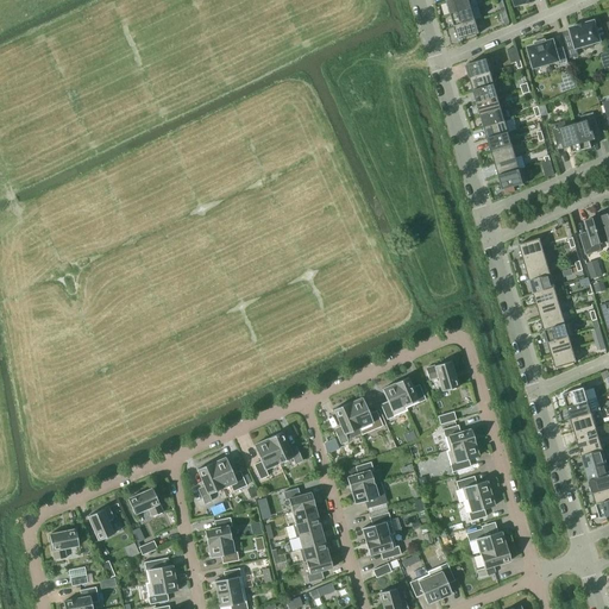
[(469,0),(452,0),(447,1),(451,14),(472,8),(469,0)]
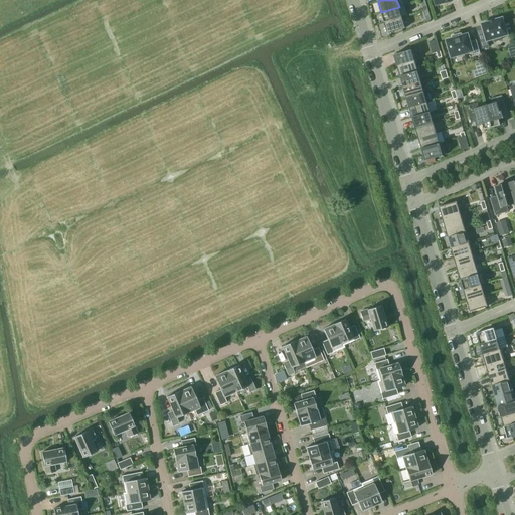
[(381,12),(384,22),(402,17),(399,7),(381,12)]
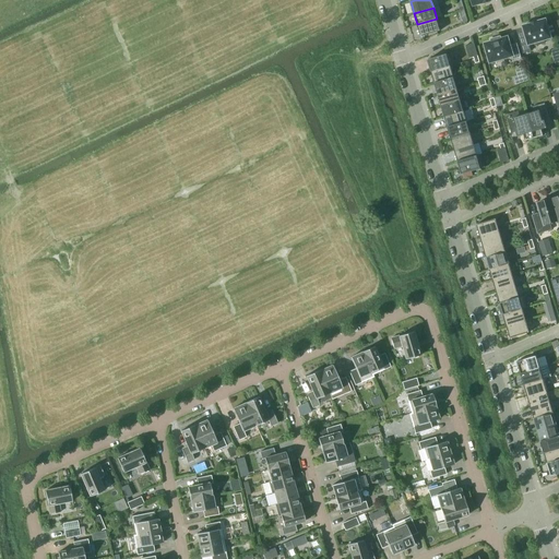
[(440,31),(437,19),(417,24),(421,36),(440,31)]
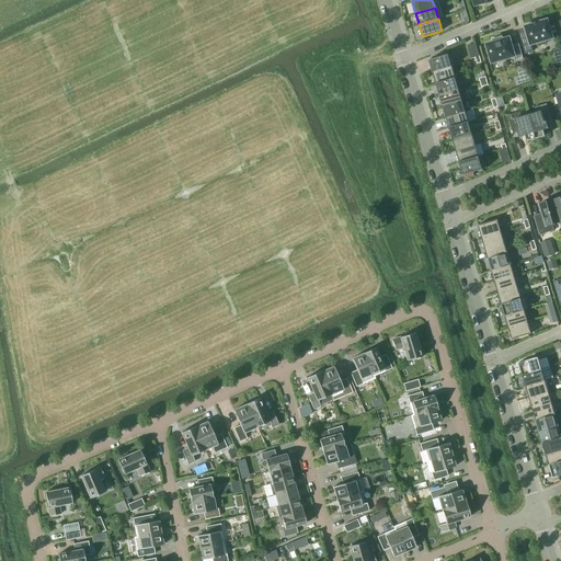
[(534,23),(525,26),(527,36),(522,38),(526,53),(533,52),(530,45),(538,43),(539,45),(547,43),(546,41),(553,38),(548,19),(539,22),(539,21),(533,23),(534,23)]
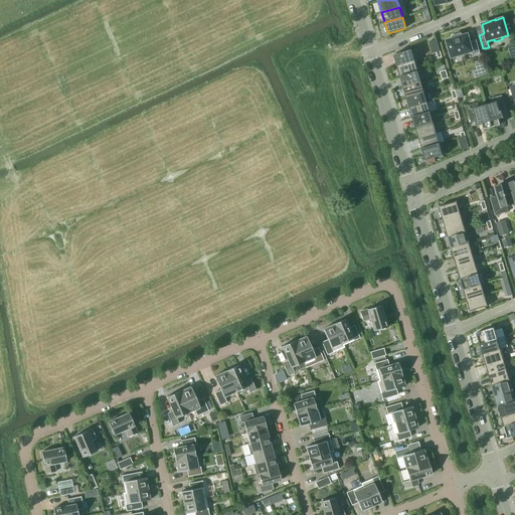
[(454,38),(447,40),(452,57),(472,51),(473,56),(480,54),(476,40),(470,42),(468,34),(461,36),(461,34),(453,36),(454,38)]
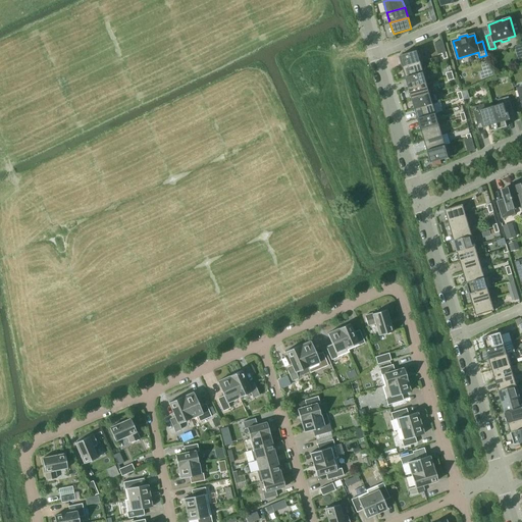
[(403,67),(421,61),(417,50),(400,56),(403,67)]
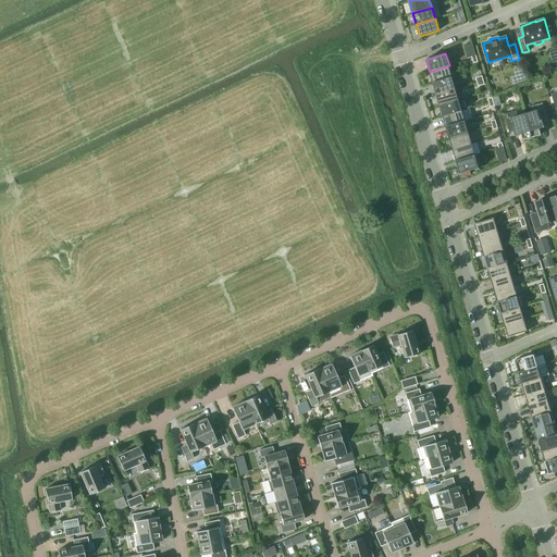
[(449,65),(430,72),(433,83),(453,77),(449,65)]
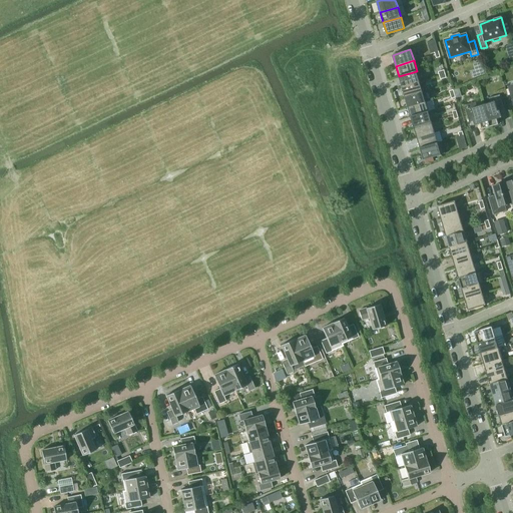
[(417,71),(399,76),(402,86),(420,81),(417,71)]
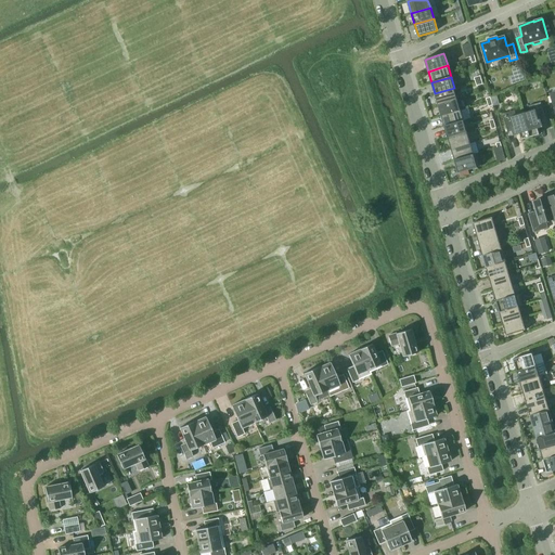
[(454,88),(435,93),(438,105),(457,99),(457,100),(462,99),(459,87),(454,88)]
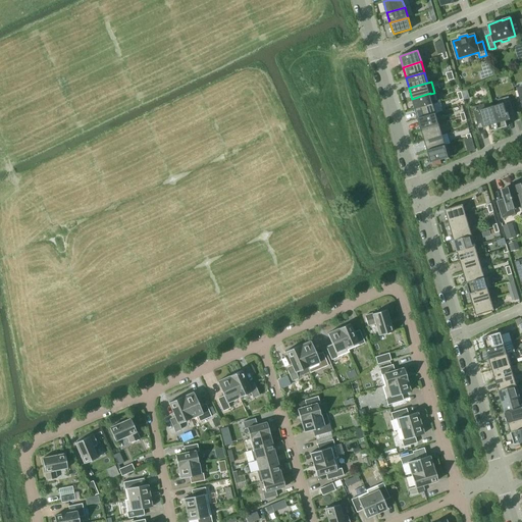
[(430,93),(412,99),(415,109),(433,104),(430,94),(430,93)]
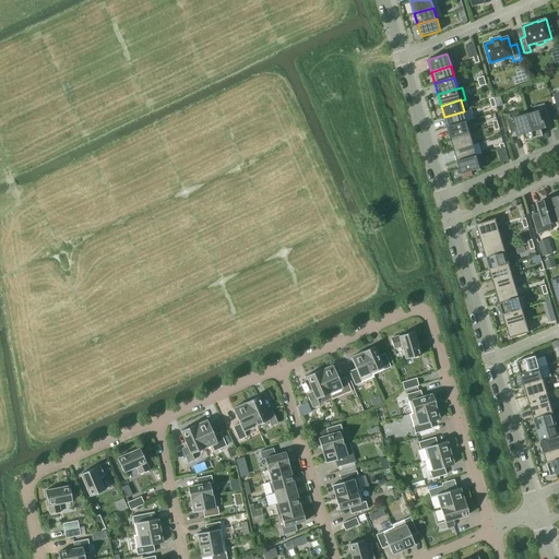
[(534,111),(527,114),(534,138),(544,135),(540,125),(550,122),(545,103),(533,107),(534,111)]
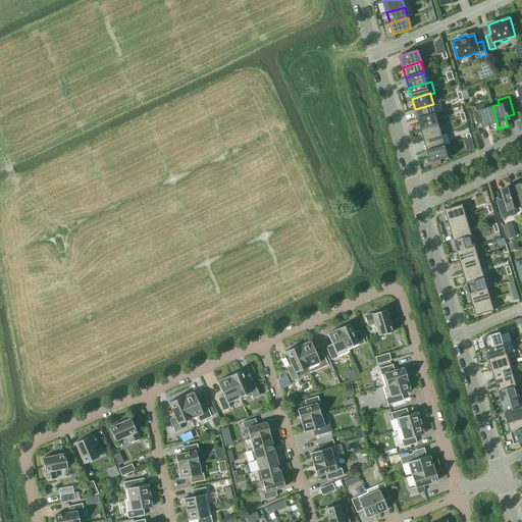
[(433,104),(415,109),(418,118),(436,113),(433,104)]
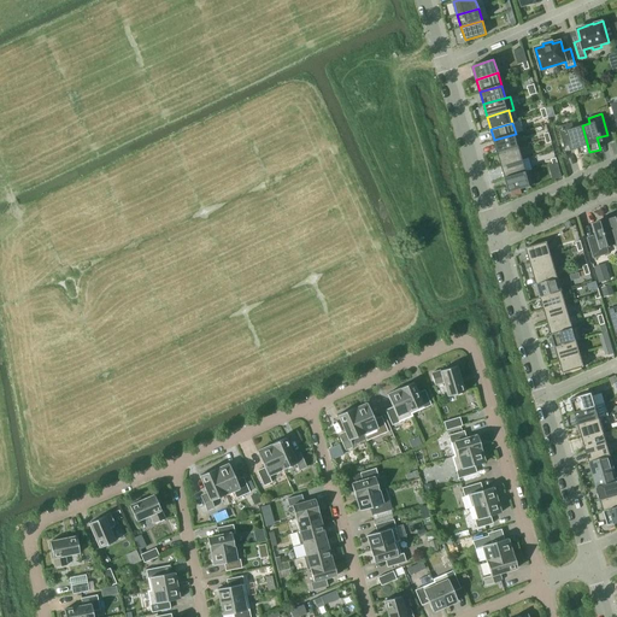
[(580,156),(589,152),(582,125),(574,128),(573,123),(559,127),(565,147),(576,144),(580,156)]
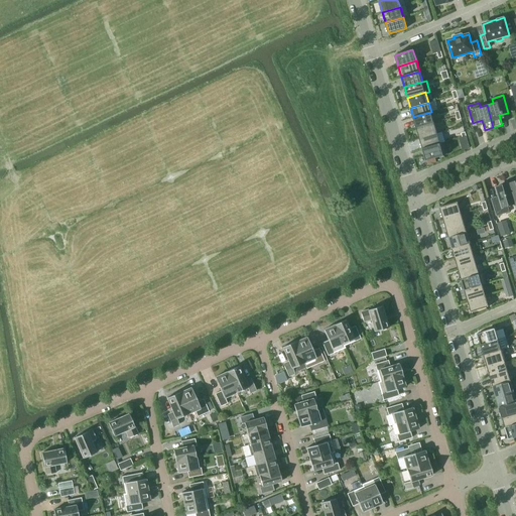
[(431,112),(413,117),(416,128),(434,123),(431,112)]
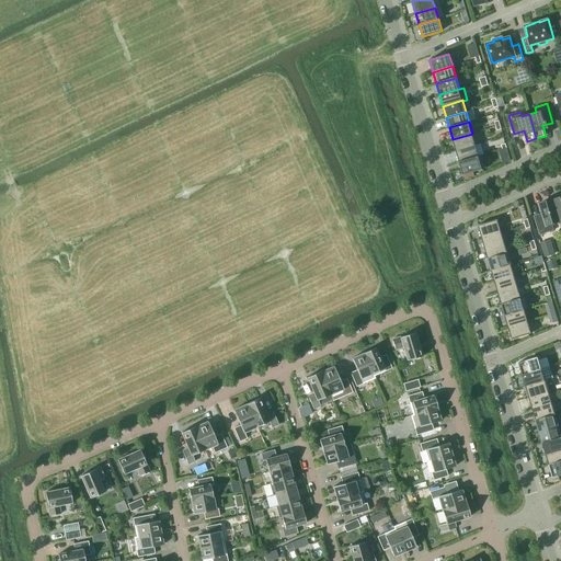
[(472,134),(453,139),(456,150),(476,145),(472,134)]
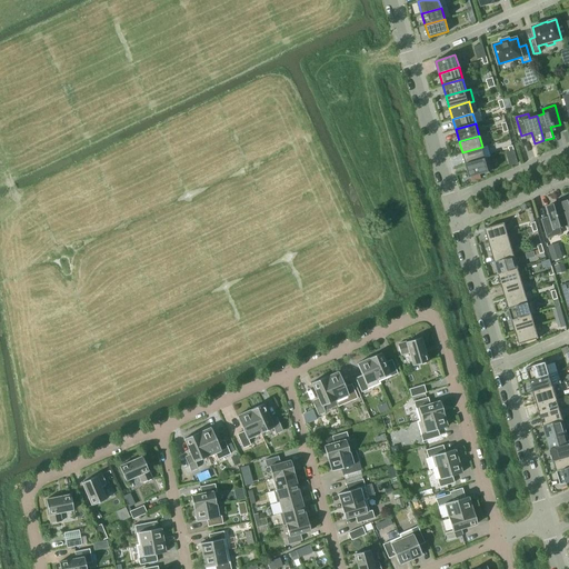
[(482,147),(462,152),(466,165),(486,158),(482,147)]
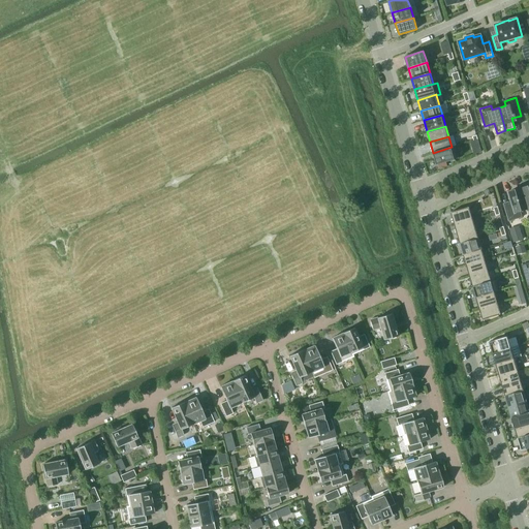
[(456,146),(452,147),(433,153),(437,165),(456,160),(456,159),(459,158),(456,146)]
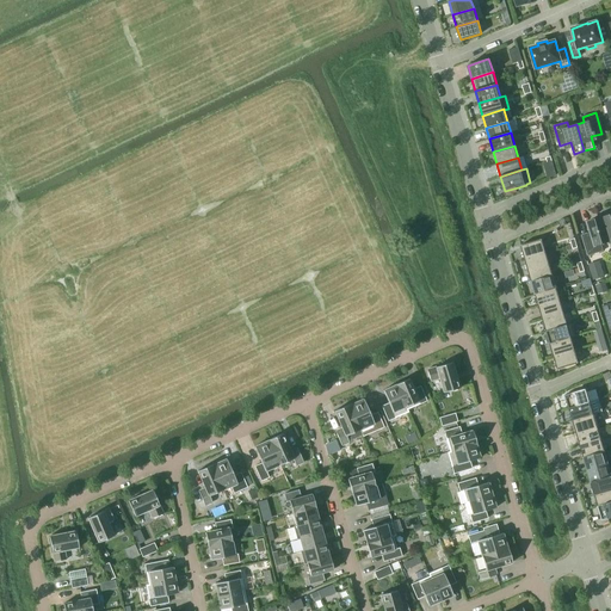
[(602,244),(610,241),(604,217),(588,222),(592,235),(582,239),(588,255),(603,251),(602,244)]
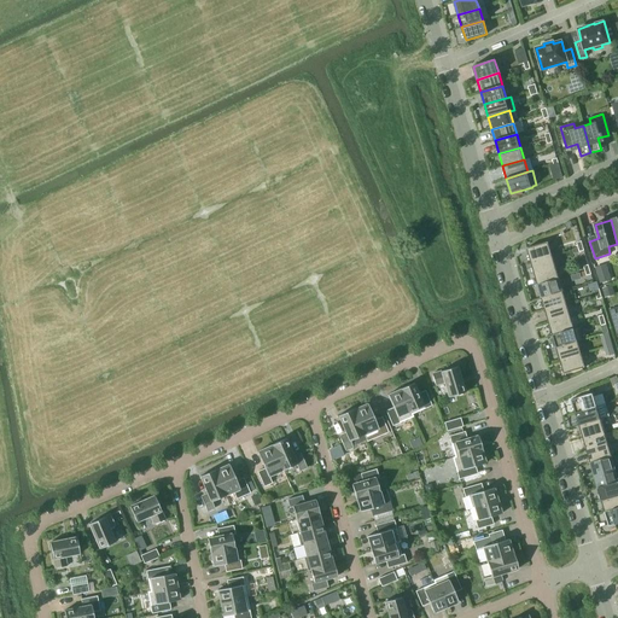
[(531,261),(552,255),(548,242),(526,248),(531,261)]
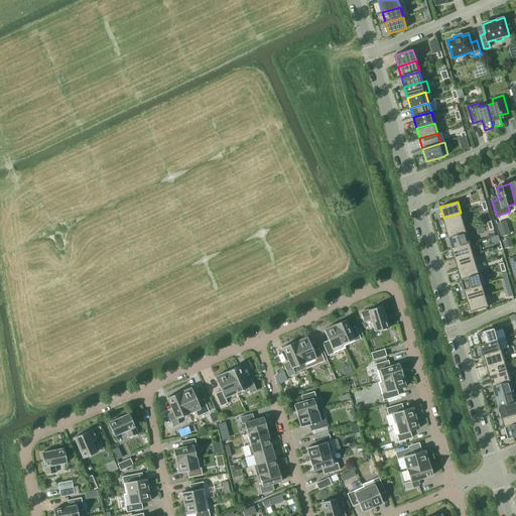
[(461,213),(443,218),(446,229),(464,223),(461,213)]
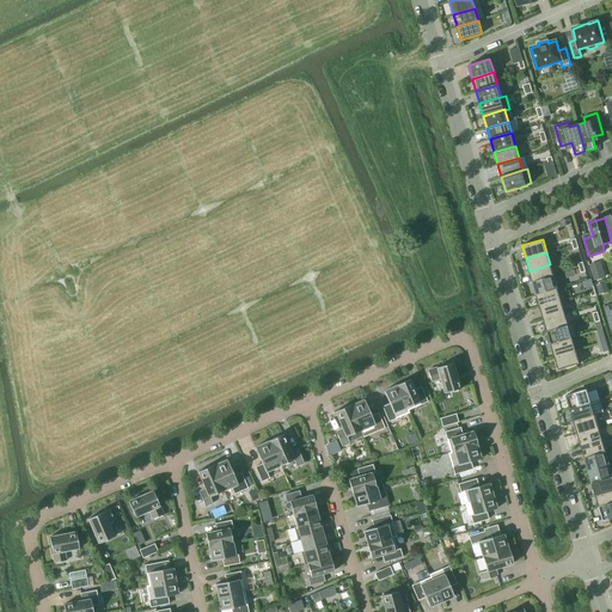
[(550,264),(530,271),(532,282),(554,276),(550,264)]
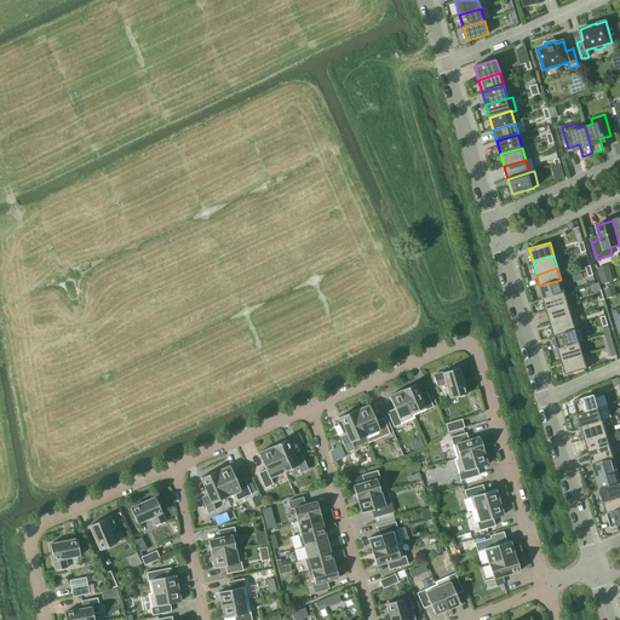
[(613,282),(610,274),(600,277),(603,285),(613,282)]
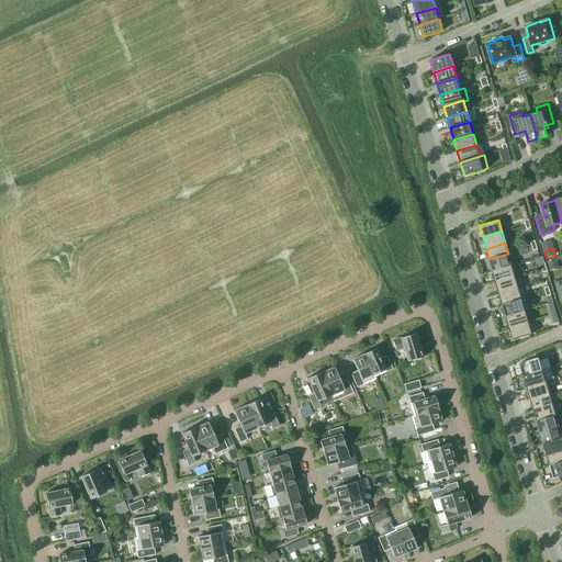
[(508,254),(489,259),(493,270),(512,265),(508,254)]
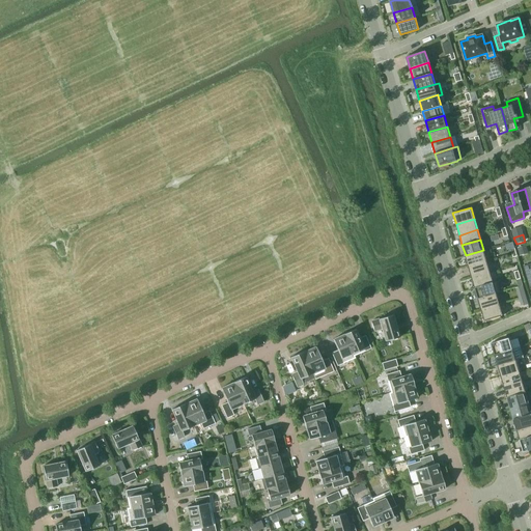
[(527,253),(525,246),(518,248),(520,255),(527,253)]
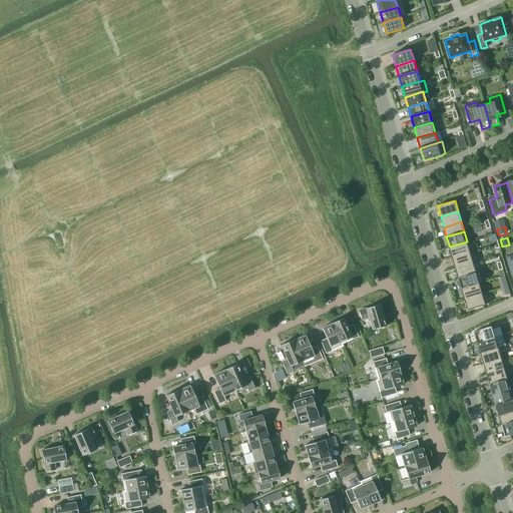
[(467,241),(450,246),(453,258),(470,251),(467,241)]
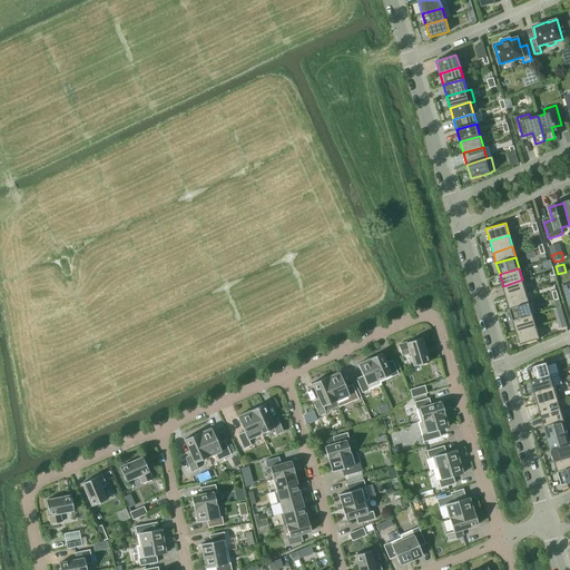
[(522,279),(503,286),(507,297),(526,292),(522,279)]
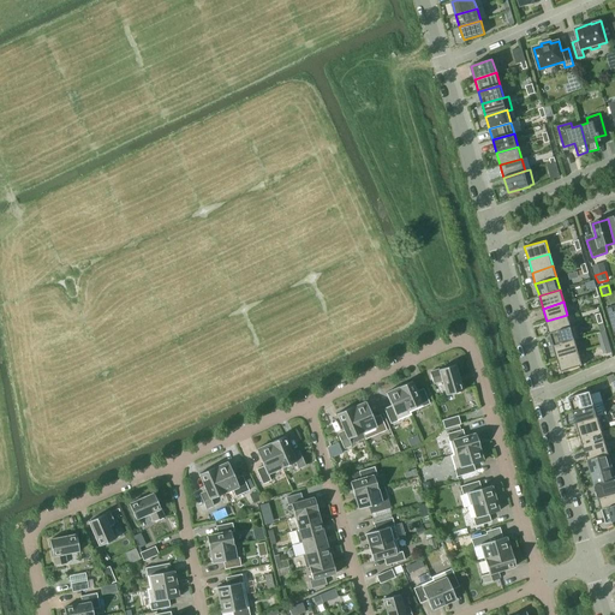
[(567,315),(547,321),(550,333),(571,327),(567,315)]
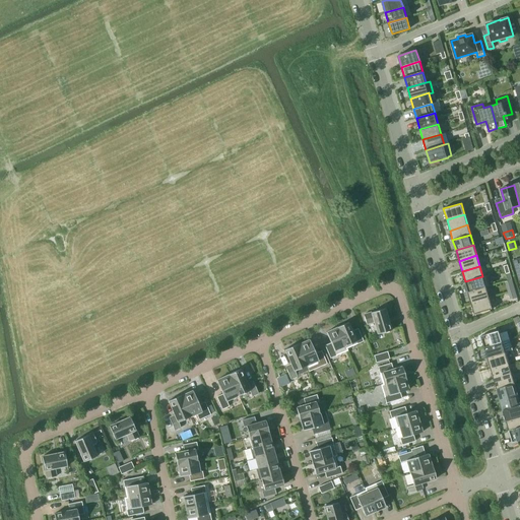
[(482,276),(465,281),(468,293),(486,287),(490,286),(486,275),(482,276)]
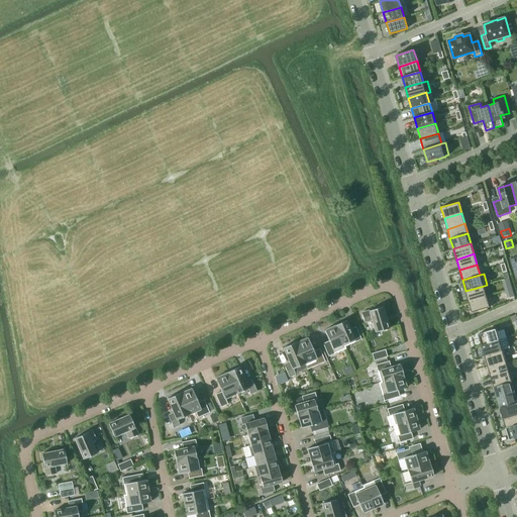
[(484,286),(466,291),(469,301),(487,296),(484,286)]
